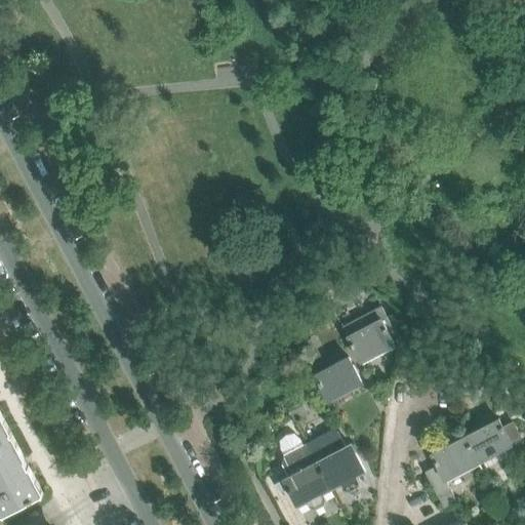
[(337,287),(333,279),(323,284),(327,292),(337,287)]
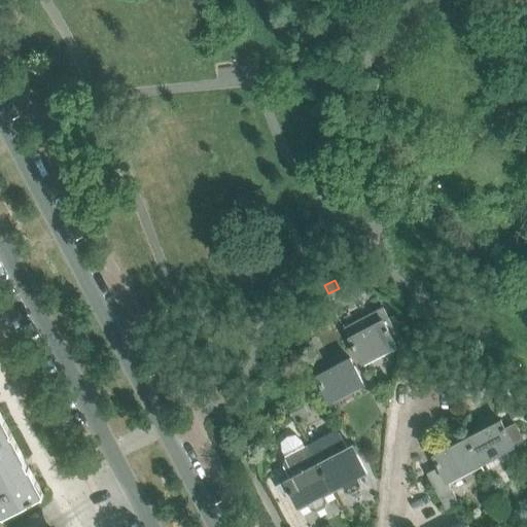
[(395,344),(388,330),(392,327),(383,308),(344,328),(349,338),(348,338),(361,362),(395,344)]
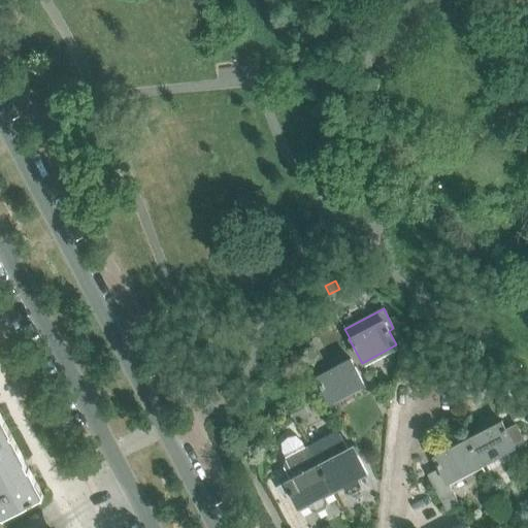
[(322,359),(312,340),(303,345),(307,354),(304,355),(309,365),(322,359)]
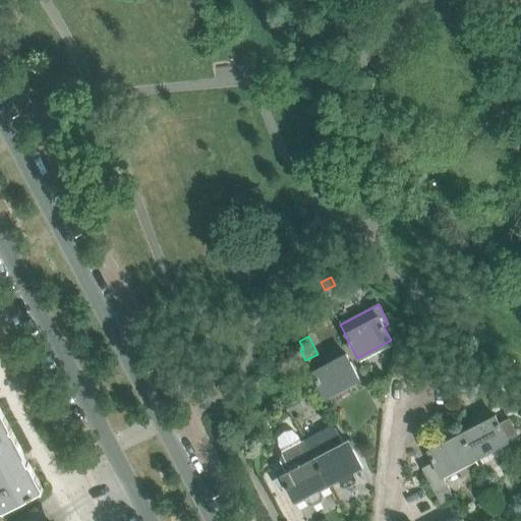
[(358,379),(355,371),(346,354),(311,372),(325,396),(358,379)]
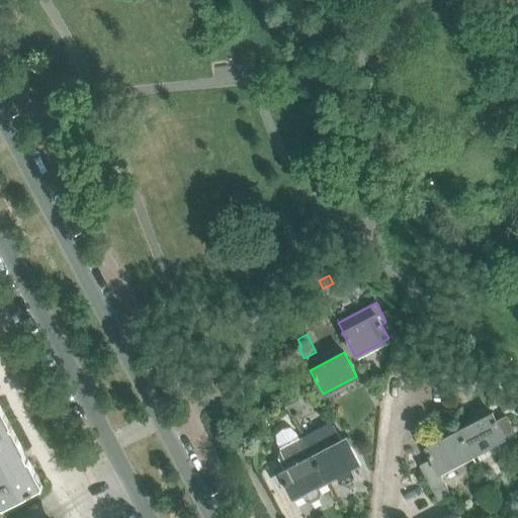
[(496,392),(497,378),(459,375),(458,387),(496,392)]
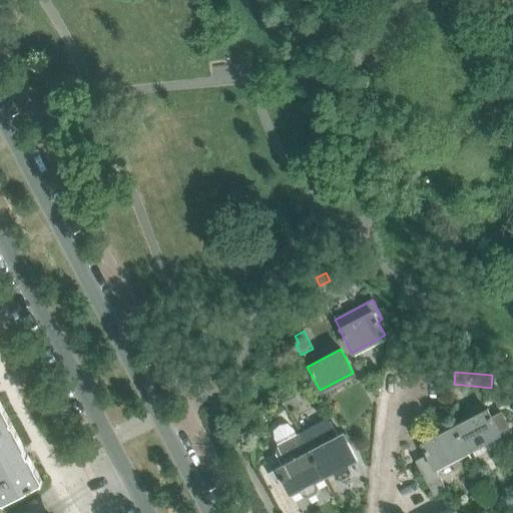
[(301,405),(297,397),(284,403),(289,412),(301,405)]
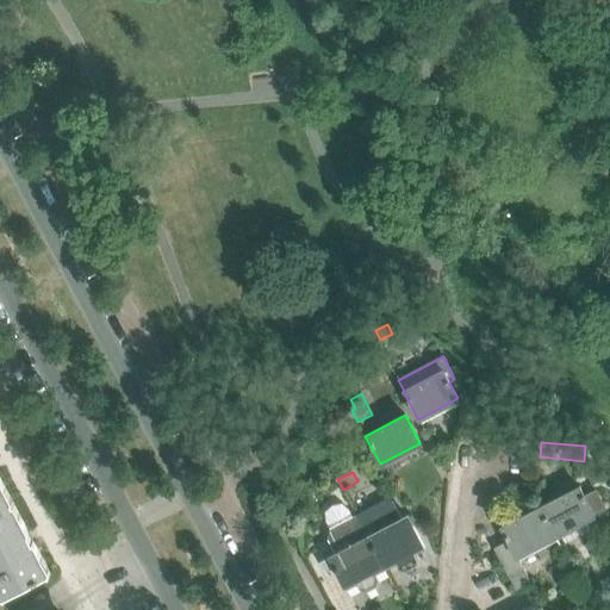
[(0,508),(12,502),(0,478),(0,508)]
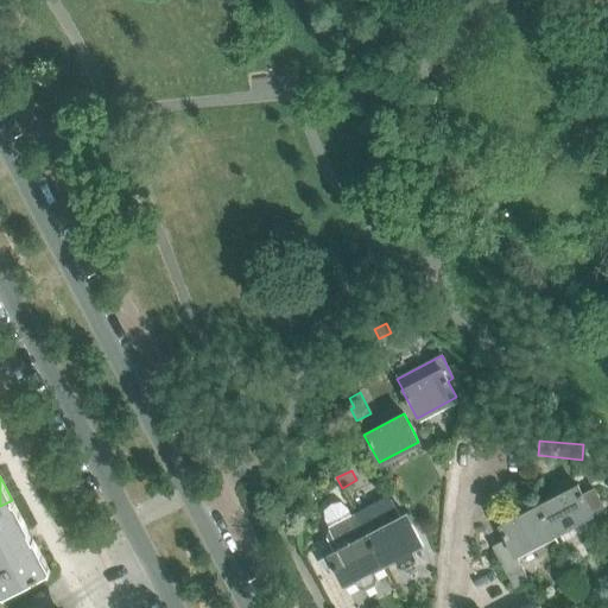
[(603,507),(599,499),(594,488),(582,494),(577,486),(559,495),(556,489),(549,494),(552,499),(539,506),(553,533),(603,507)]
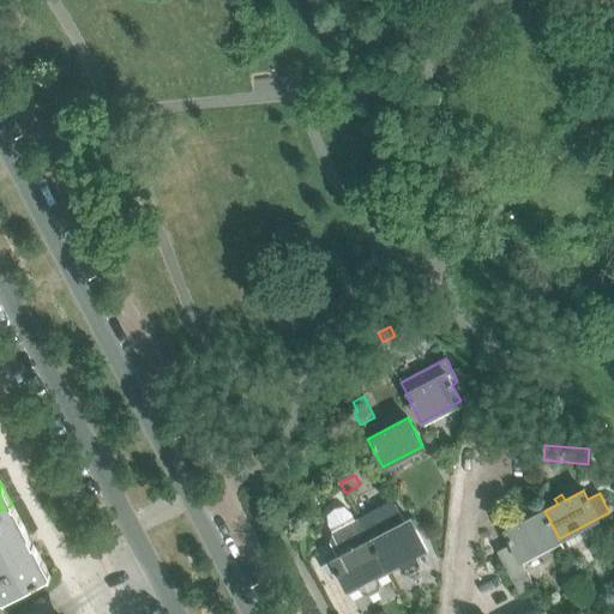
[(427,552),(410,521),(404,523),(396,506),(389,504),(359,519),(371,541),(387,573),(398,567),(402,572),(408,575),(416,570),(419,564),(415,558),(427,552)]
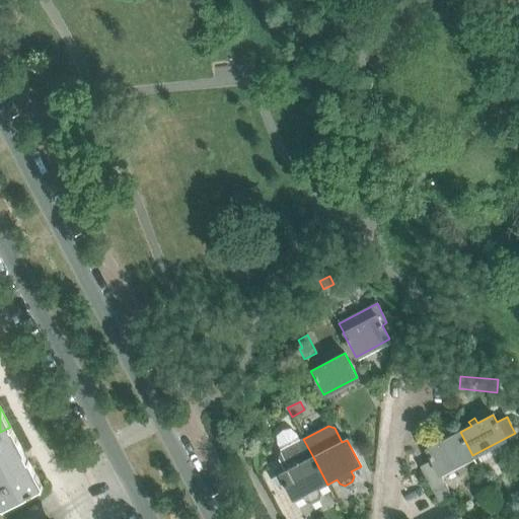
[(43,488),(10,427),(0,432),(0,502),(3,509),(5,508),(4,507),(41,488),(42,489),(43,488)]
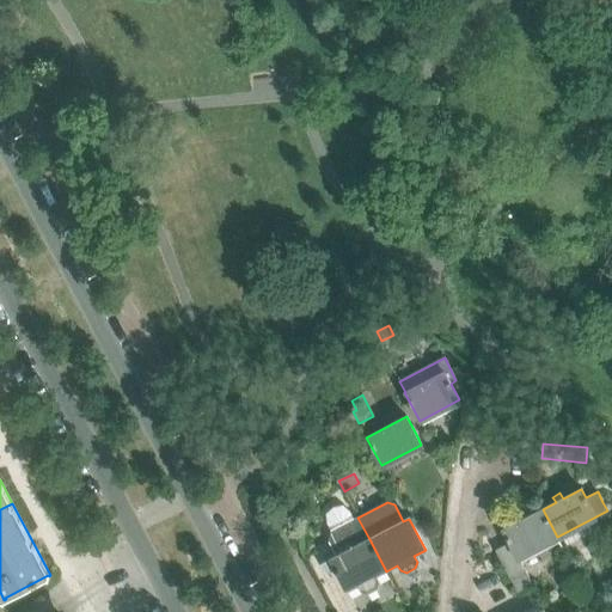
[(386,571),(369,539),(357,518),(354,519),(350,512),(342,506),(332,507),(326,514),(328,524),(331,531),(329,540),(337,556),(330,560),(344,587),(346,587),(348,591),(359,586),(361,591),(367,593),(377,588),(378,582),(375,576),(386,571)]
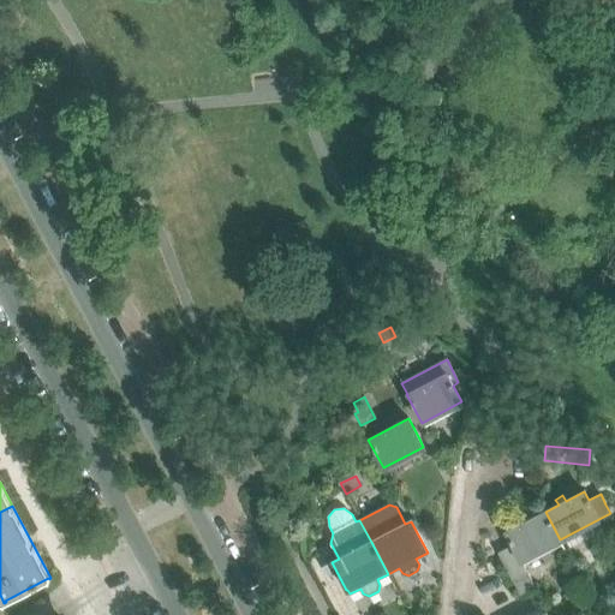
[(520,560),(560,539),(545,512),(535,518),(531,519),(529,513),(519,518),(521,524),(505,532),(512,547),(499,554),(520,595),(535,587),(520,560)]
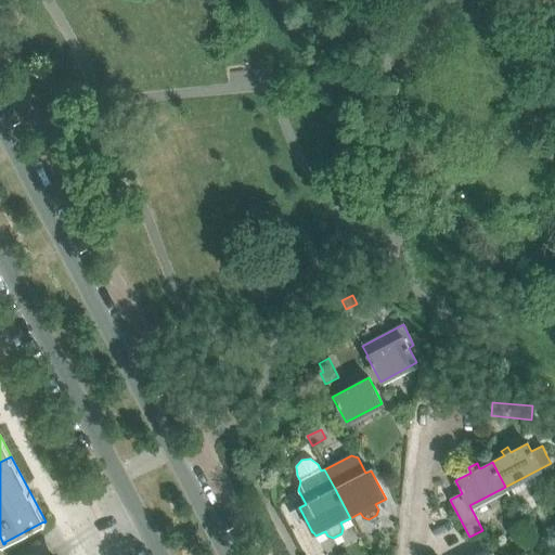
[(554,474),(545,479),(552,490),(554,497),(554,474)]
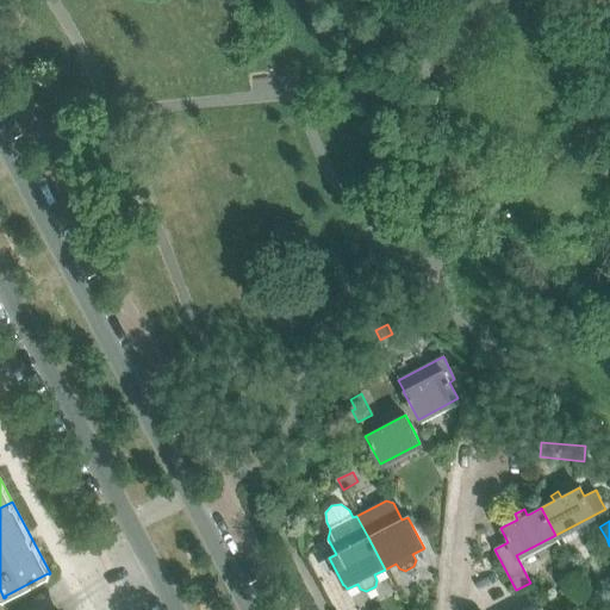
All buildings are outlined.
